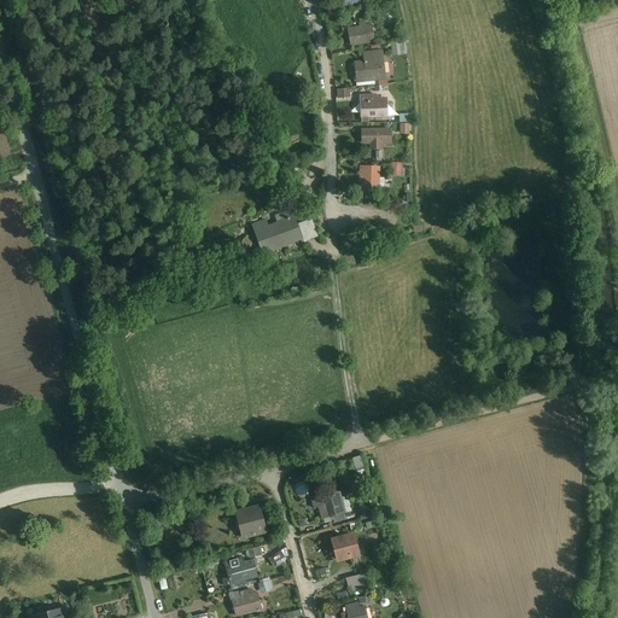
[(351,30),(354,46),(368,42),(365,23),(359,24),(360,28),(351,30)]
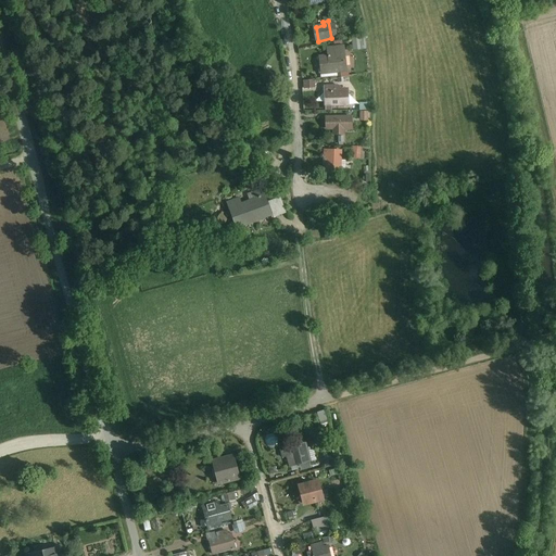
[(337,71),(336,53),(329,54),(329,58),(323,58),(323,64),(319,64),(320,73),(337,71)]
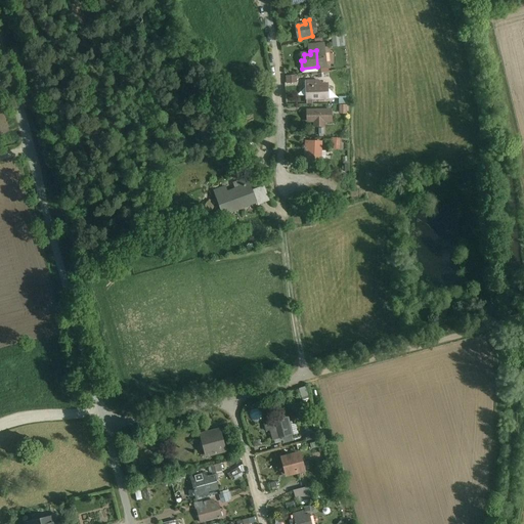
[(318,82),(305,82),(307,102),(312,102),(312,99),(328,99),(326,85),(318,86),(318,82)]
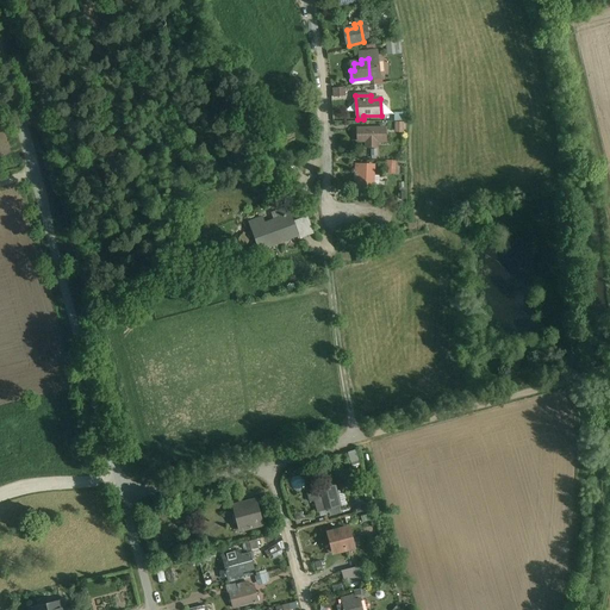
[(385,129),(358,129),(358,142),(366,142),(366,148),(377,147),(377,137),(385,137),(385,129)]
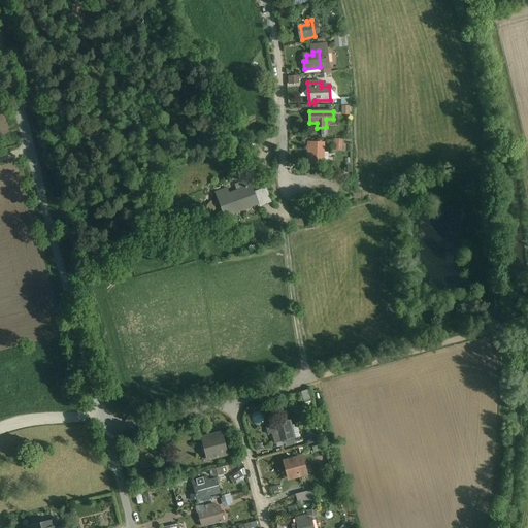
[(323,164),(323,144),(308,143),(307,149),(310,149),(310,164),(323,164)]
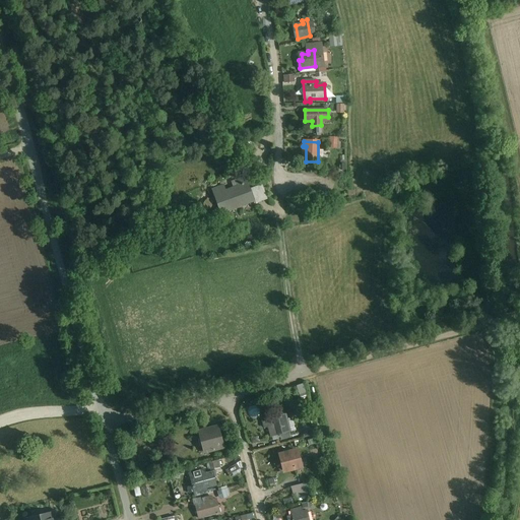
[(213,190),(221,212),(253,201),(245,178),(238,181),(240,186),(225,191),(223,186),(213,190)]
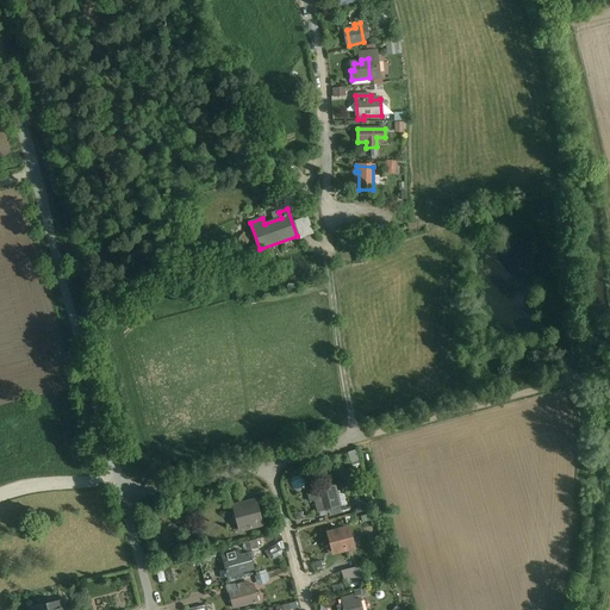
[(307,217),(294,222),(299,236),(312,232),(307,217)]
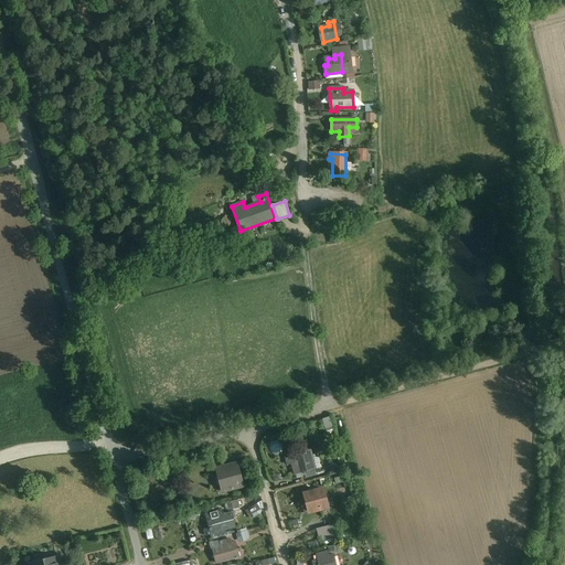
[(313,468),(309,451),(295,456),(297,464),(301,462),(304,471),(313,468)]
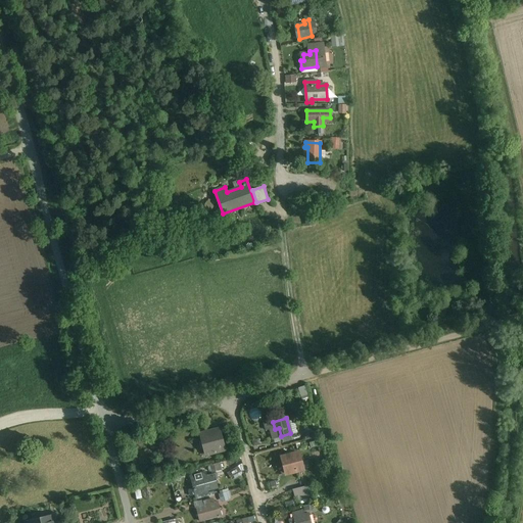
[(225,449),(220,432),(208,435),(207,432),(200,434),(202,441),(203,440),(205,447),(204,448),(205,455),(225,449)]
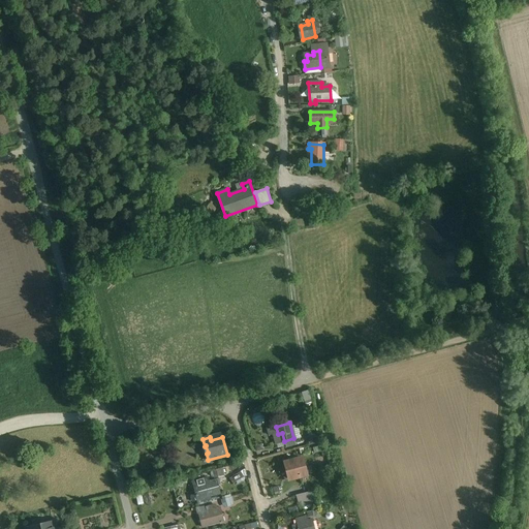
[(302,458),(285,462),(289,479),(306,475),(302,458)]
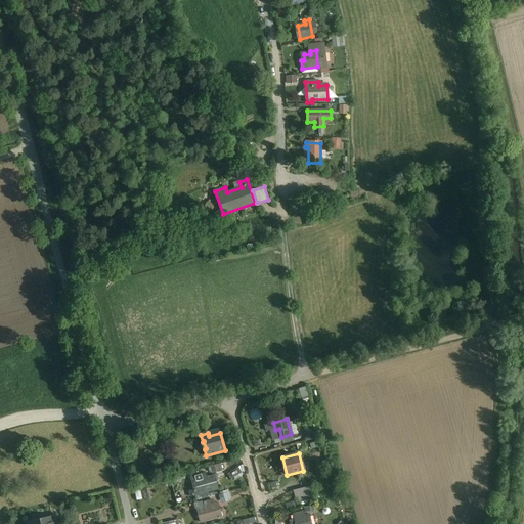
[(194,477),(200,494),(217,489),(214,476),(207,478),(206,474),(194,477)]
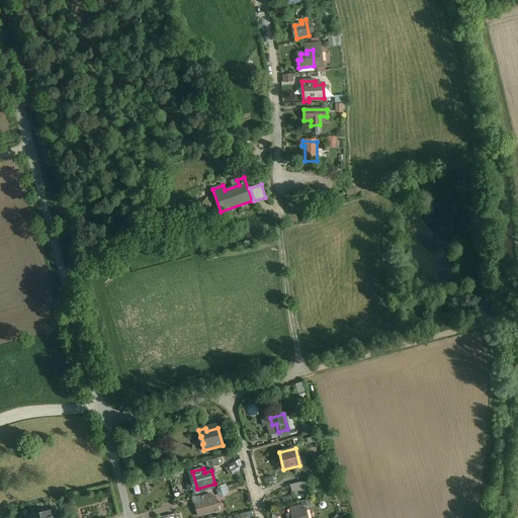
[(304,482),(289,485),(291,495),(307,492),(304,482)]
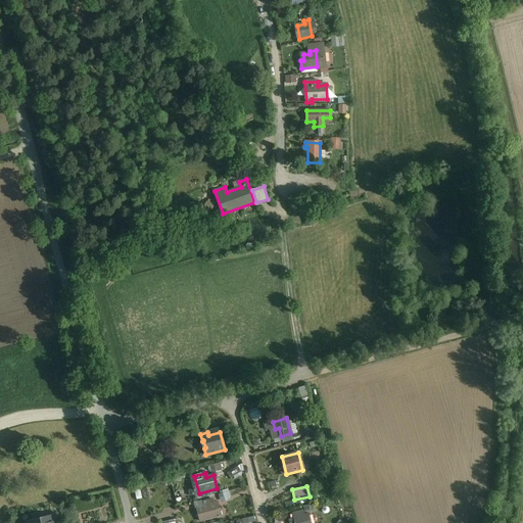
[(211,500),(201,503),(206,520),(219,517),(215,503),(212,504),(211,500)]
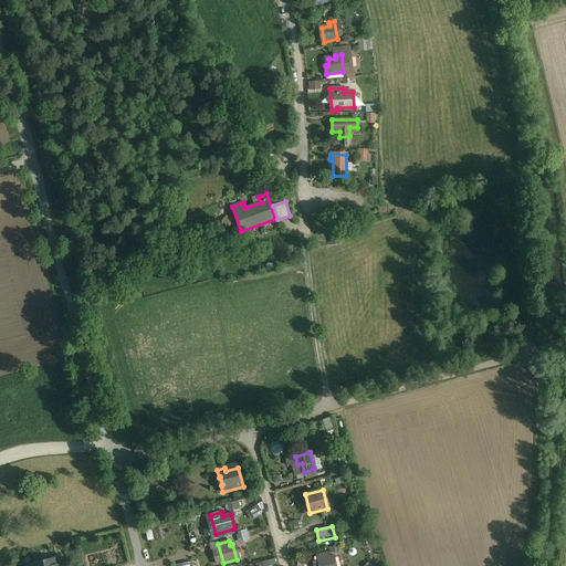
[(328,553),(316,556),(318,565),(333,565),(331,557),(329,557),(328,553)]
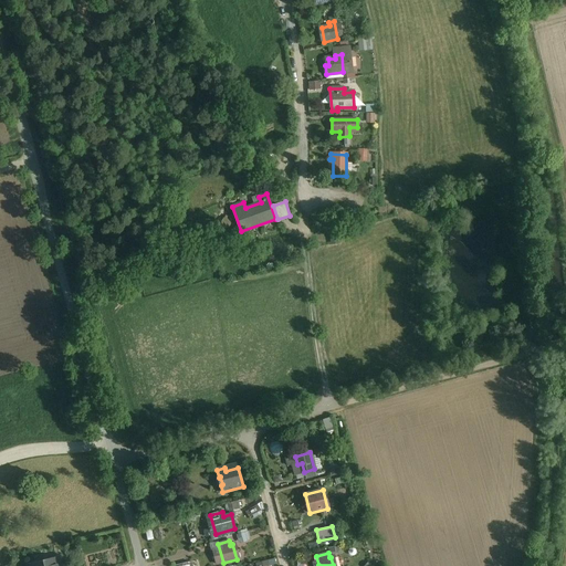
All buildings are outlined.
